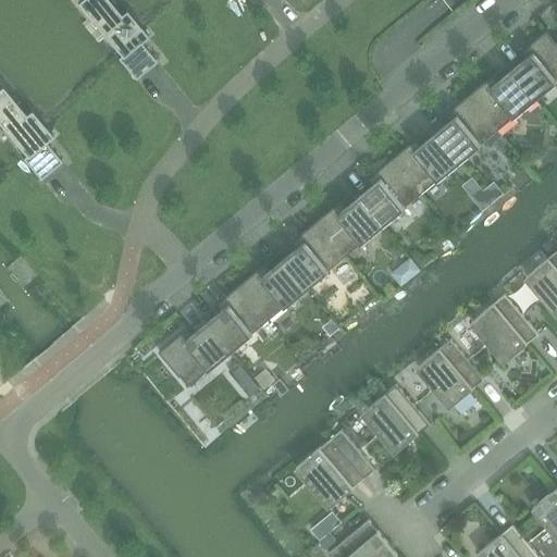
[(118,58),(135,79),(157,61),(139,41),(146,36),(148,38),(149,37),(125,9),(120,13),(109,0),(77,0),(76,1),(121,54),(118,58)]
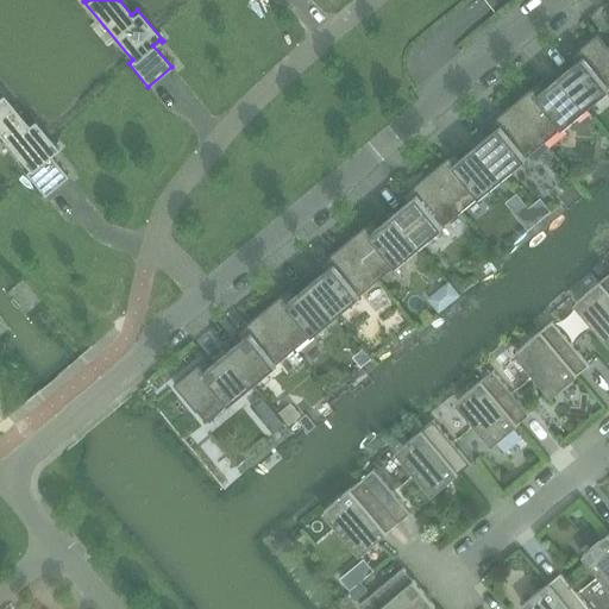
[(598,33),(596,35),(608,50),(608,45),(608,46),(598,33)]
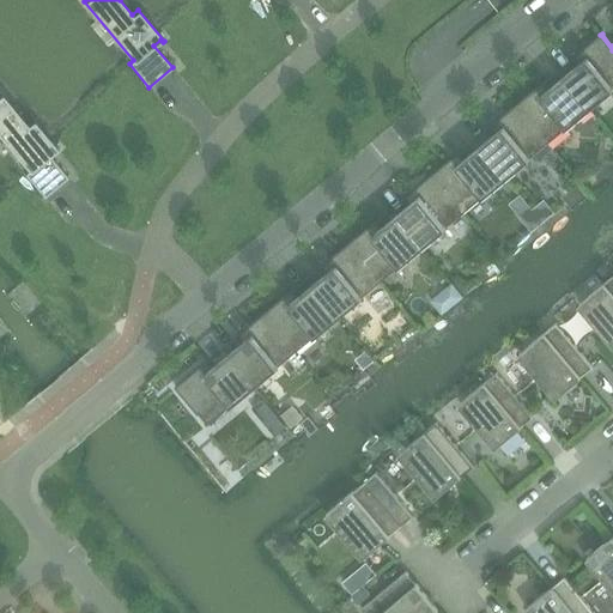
[(612,50),(600,35),(571,59),(572,60),(574,60),(578,66),(564,77),(590,109),(612,89),(612,87),(612,86),(612,85),(612,50)]
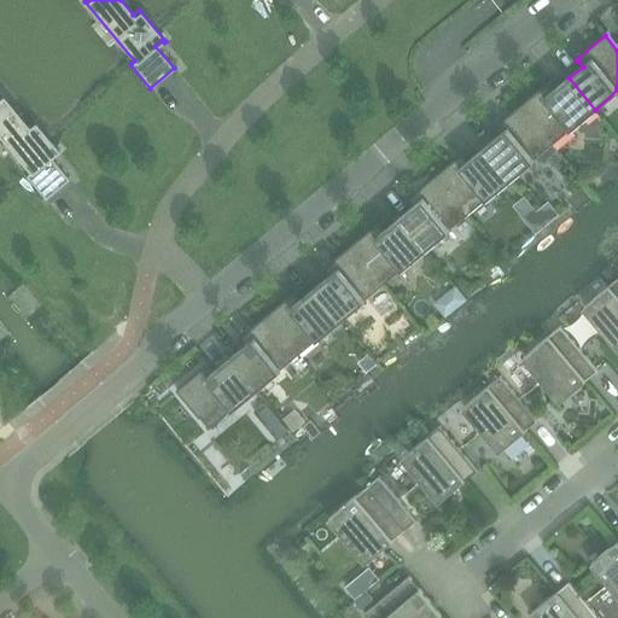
[(549,82),(520,105),(553,145),(553,144),(552,141),(569,127),(571,129),(595,110),(569,77),(554,89),(549,83),(551,83),(549,82)]
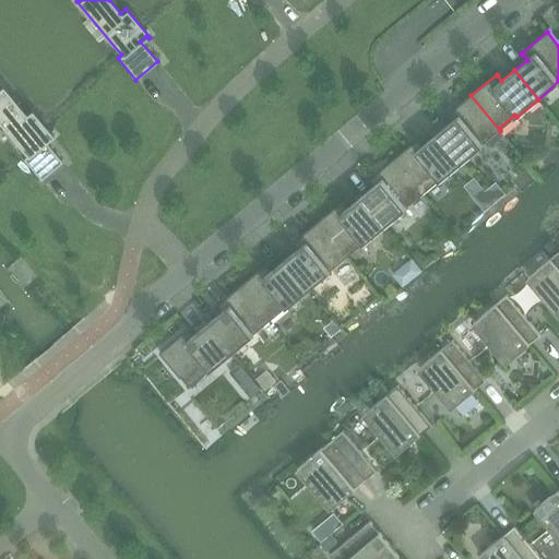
[(23,158),(40,180),(62,162),(45,141),(51,135),(52,138),(55,137),(31,108),(25,114),(1,85),(0,85),(0,123),(26,155),(23,158)]
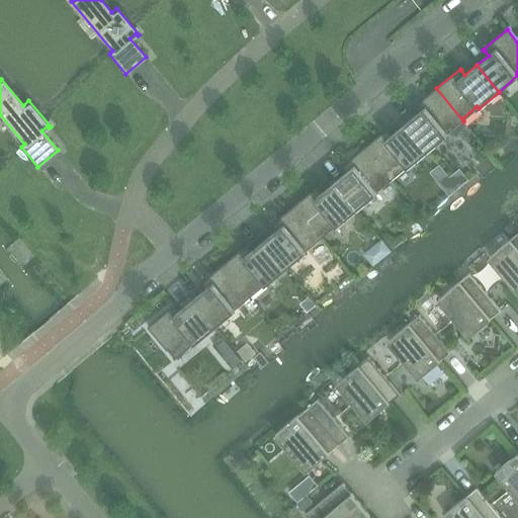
[(418,113),(406,123),(428,151),(448,134),(446,132),(461,119),(462,121),(463,121),(436,88),(412,108),(413,109),(414,108),(418,113)]
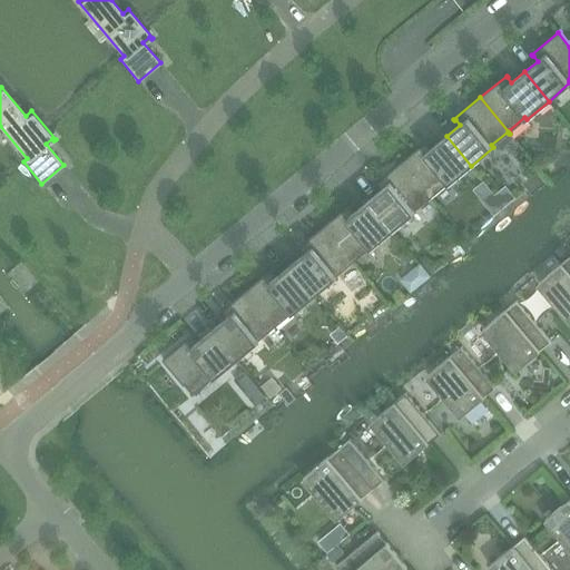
[(429,140),(402,161),(432,198),(432,197),(431,195),(446,182),(449,184),(471,166),(446,136),(433,147),(429,141),(430,141),(429,140)]
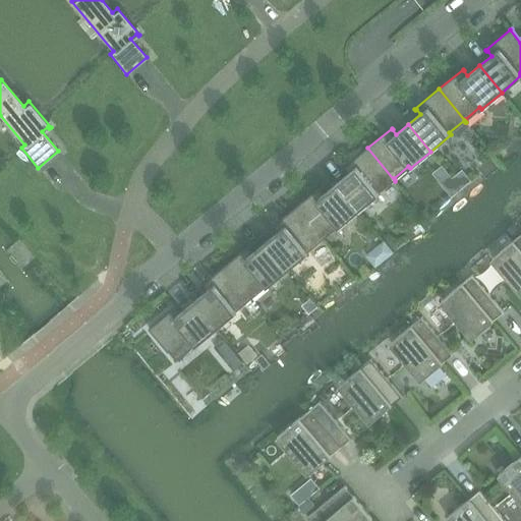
[(349,173),(337,183),(359,211),(379,193),(378,191),(393,179),(394,181),(395,181),(367,148),(343,168),(344,169),(345,168),(349,173)]
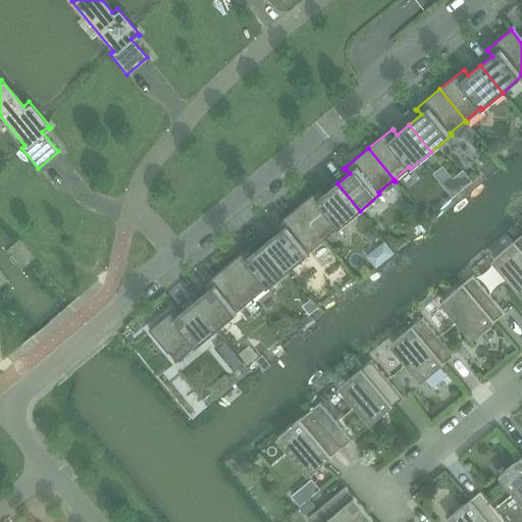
[(321,188),(297,207),(324,241),(324,240),(323,238),(337,225),(340,227),(360,211),(337,184),(325,194),(321,189),(322,189),(321,188)]
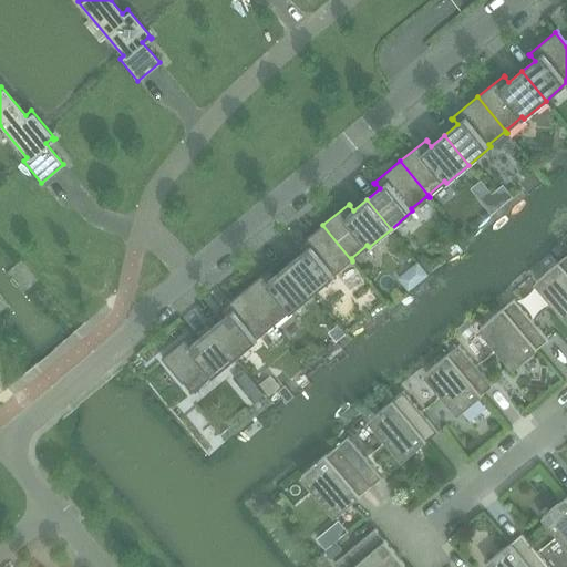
[(302,253),(289,264),(313,294),(336,275),(333,272),(350,259),(351,261),(352,261),(322,225),(296,247),(297,248),(298,247),(302,253)]
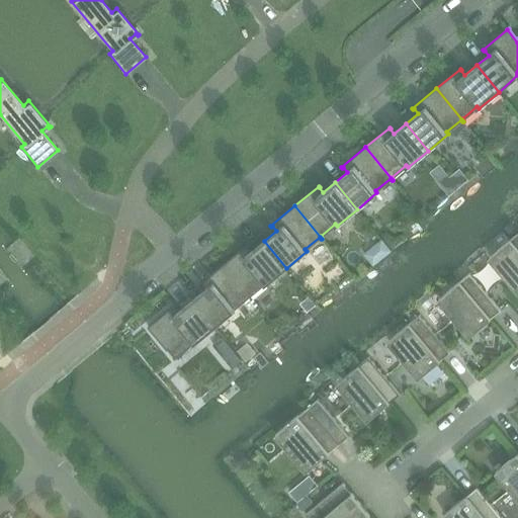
[(517,248),(511,240),(490,257),(517,289),(517,292),(517,248)]
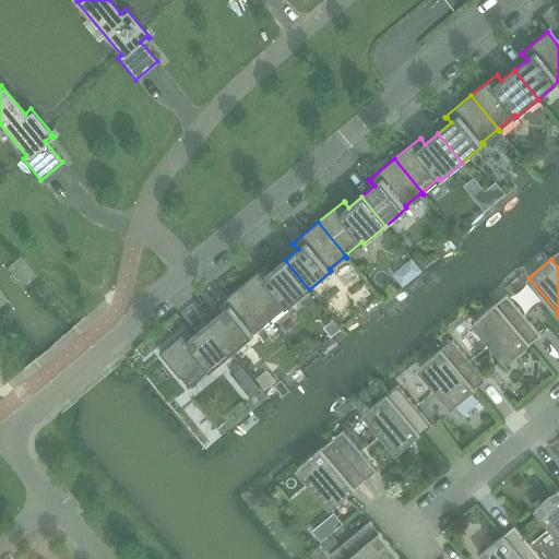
[(268,264),(241,285),(271,321),(271,320),(270,318),(285,305),(287,307),(309,289),(285,260),(272,271),(268,265),(269,265),(268,264)]
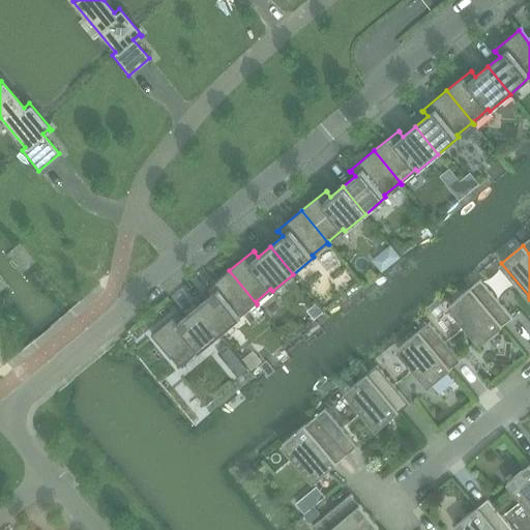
[(210,296),(198,306),(221,334),(241,317),(239,315),(255,302),(256,304),(257,304),(229,270),(204,291),(205,292),(206,291),(210,296)]
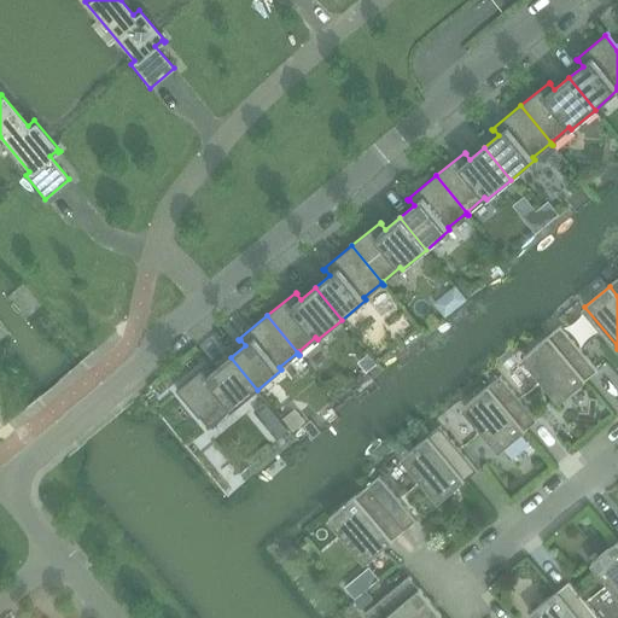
[(561,326),(549,336),(587,380),(598,371),(561,326)]
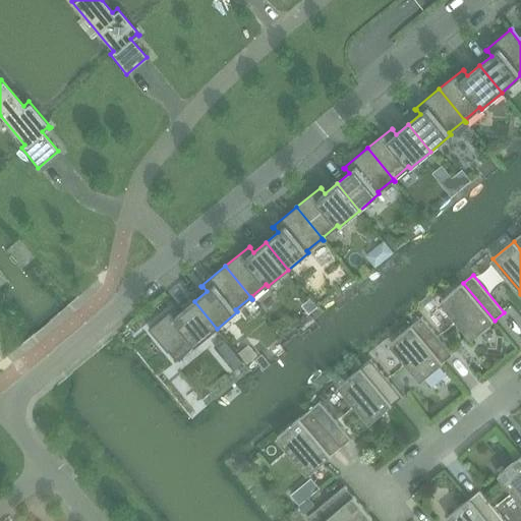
[(495,321),(463,283),(442,300),(468,333),(471,340),(495,321)]
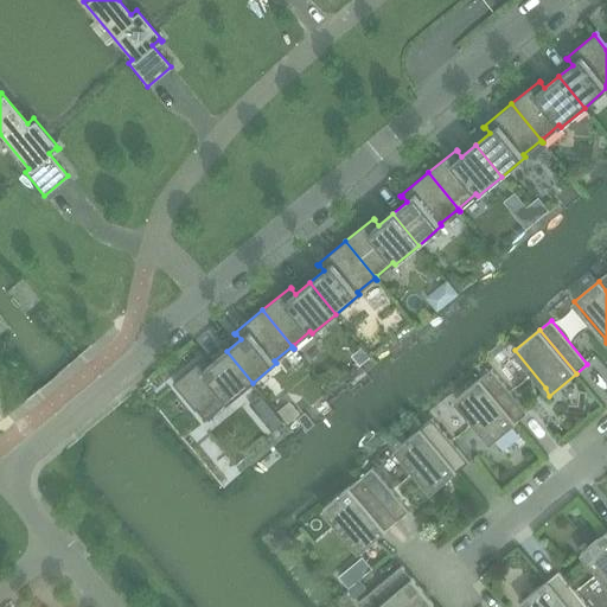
[(253,383),(227,351),(212,363),(208,357),(209,357),(208,356),(173,383),(205,422),(216,413),(213,410),(227,400),(229,402),(253,383)]
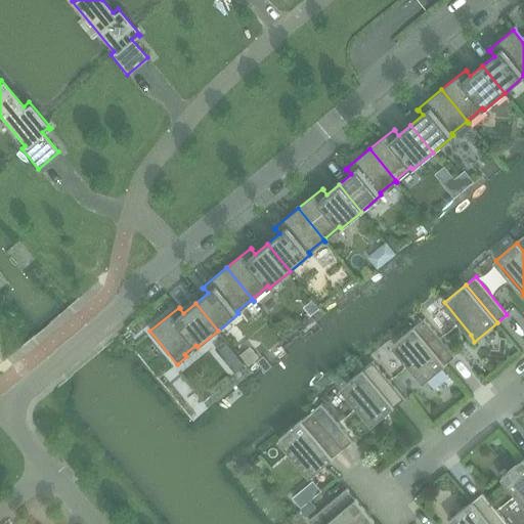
[(425,318),(415,326),(446,364),(455,356),(425,318)]
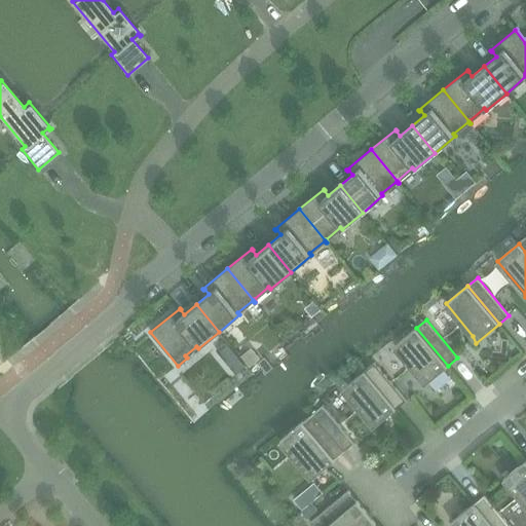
[(448,366),(416,328),(395,346),(421,379),(424,385),(448,366)]
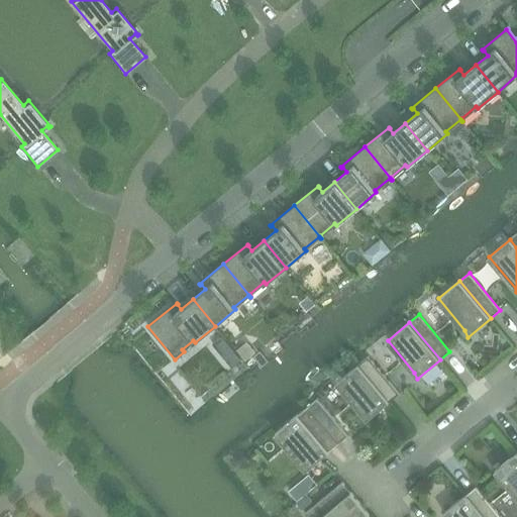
[(268,333),(256,337),(262,351),(273,347),(268,333)]
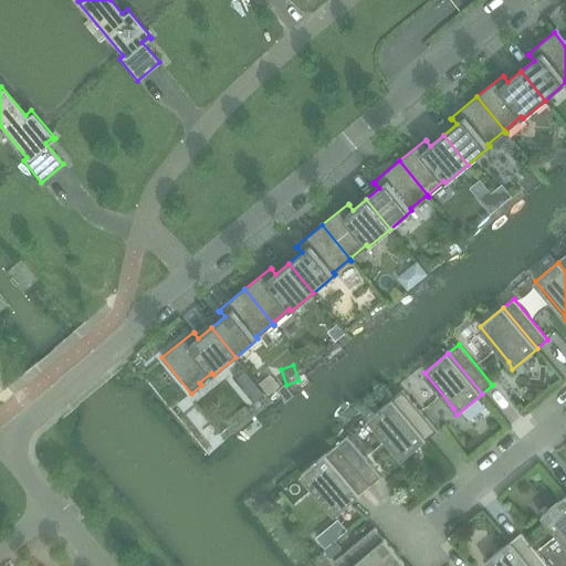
[(264,394),(245,370),(236,379),(254,402),(264,394)]
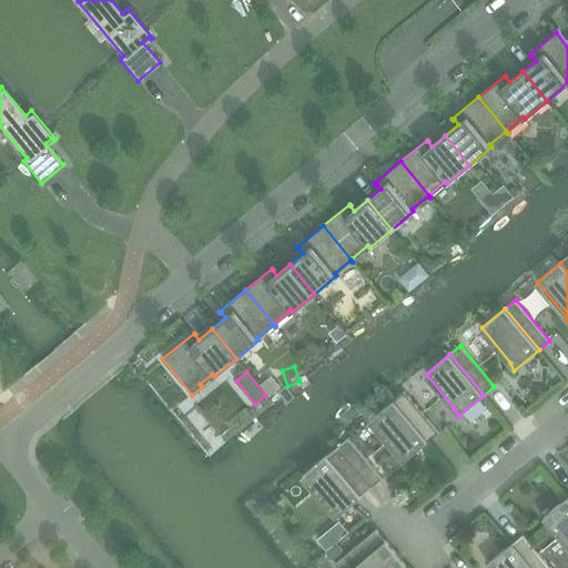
[(270,395),(280,387),(273,378),(269,378),(261,385),(270,395)]
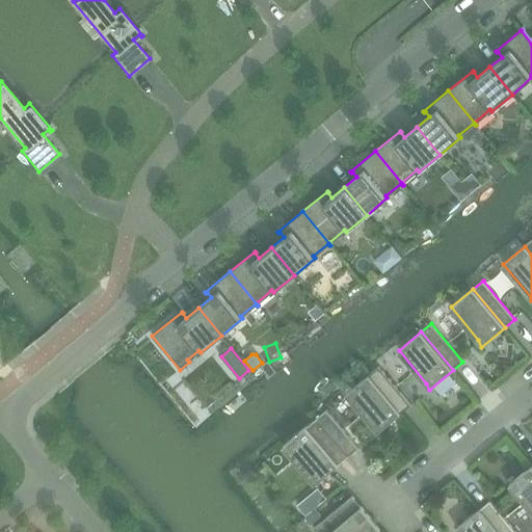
[(378,367),(369,375),(400,414),(410,405),(378,367)]
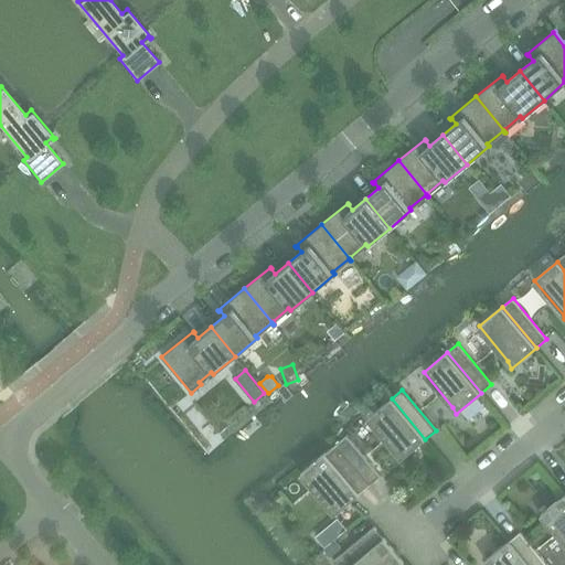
[(425,439),(392,398),(369,417),(397,452),(401,459),(425,439)]
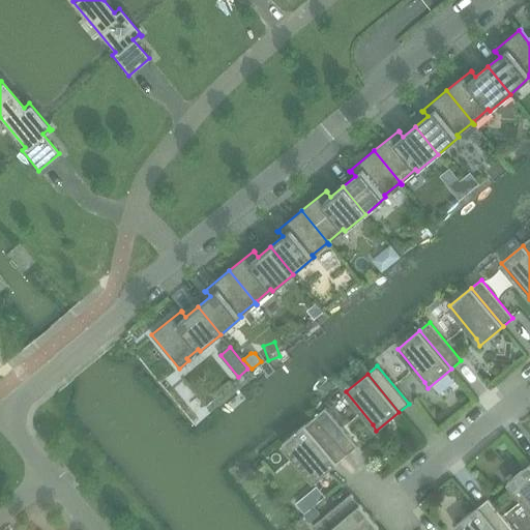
[(197,403),(211,414),(221,403),(207,391),(197,403)]
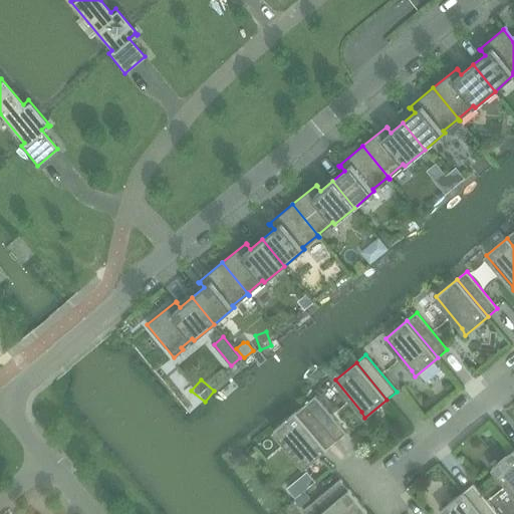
[(316,396),(306,404),(337,441),(346,433),(316,396)]
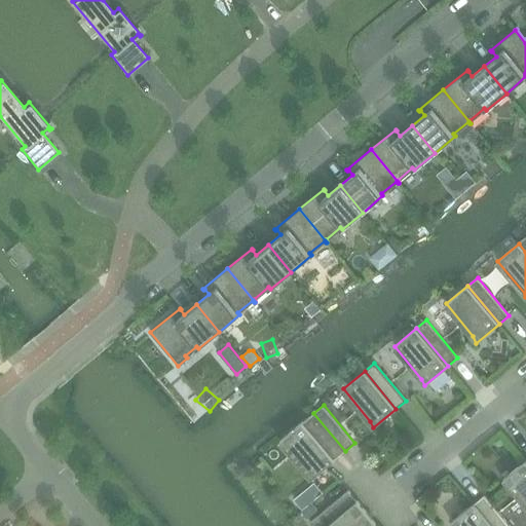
[(345,451),(313,413),(280,441),(307,474),(310,480),(345,451)]
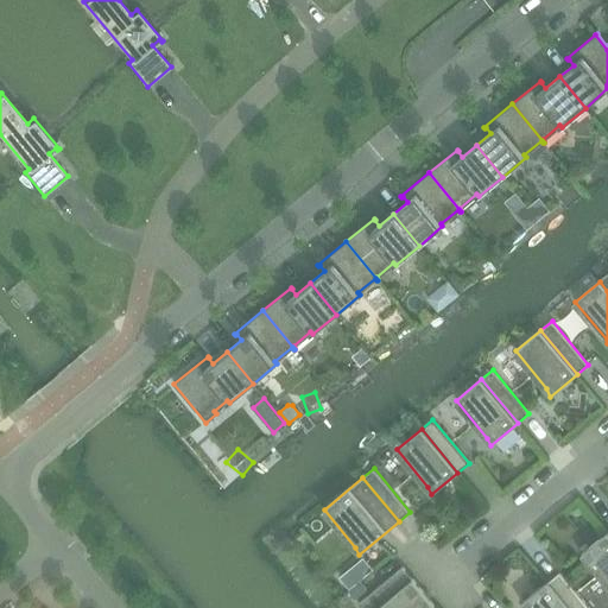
[(420,518),(355,563),(367,578),(411,549),(410,546),(431,532),(420,518)]
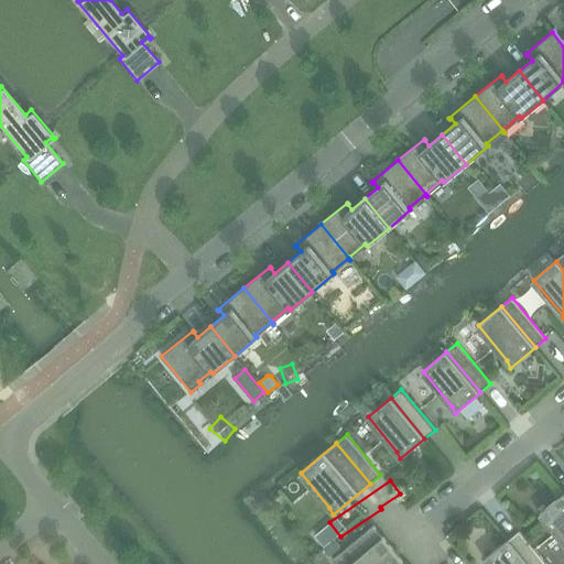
[(563,494),(563,495),(540,514),(545,519),(563,541),(563,494)]
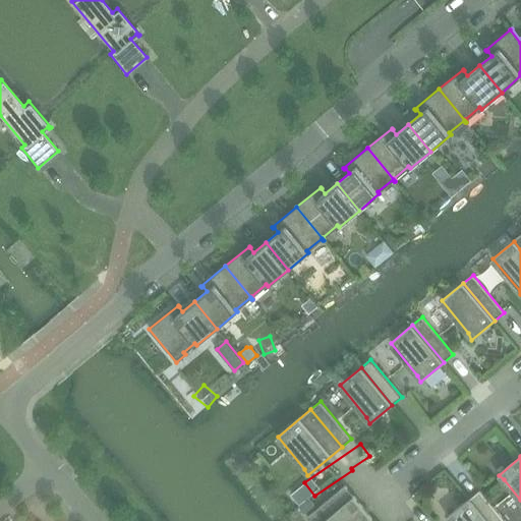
[(460,477),(449,484),(455,495),(467,487),(460,477)]
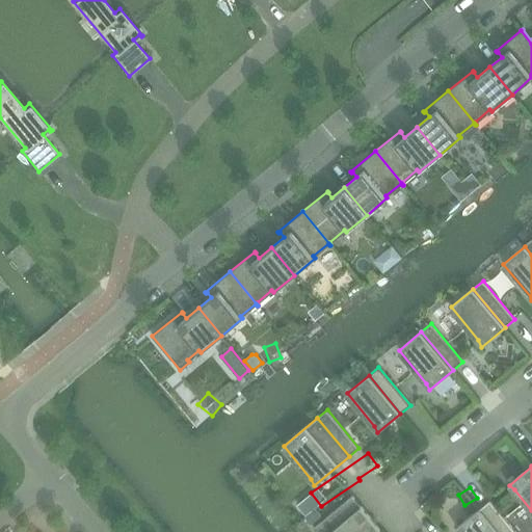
[(314,529),(316,531),(378,531),(381,531),(352,497),(314,529)]
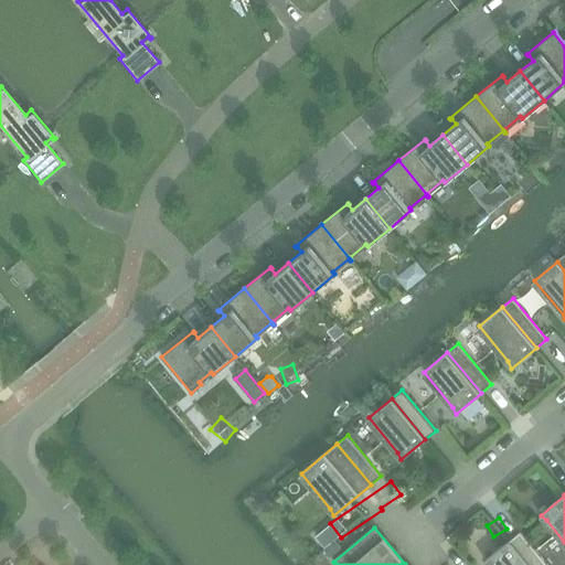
[(547,564),(521,532),(510,541),(529,564),(547,564)]
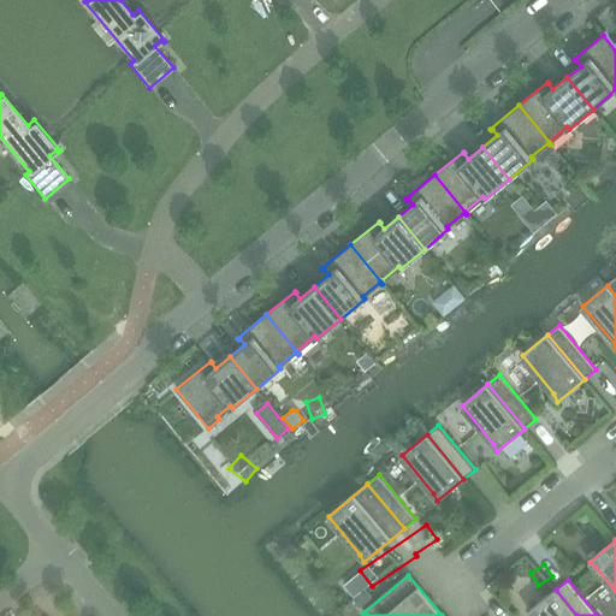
[(576,615),(556,590),(528,612),(534,615),(576,615)]
